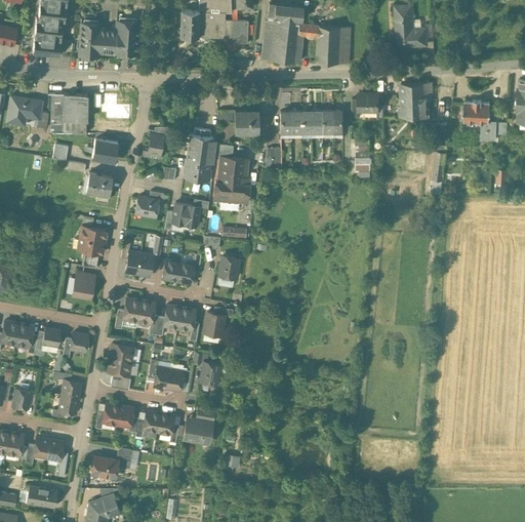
[(236,0),(237,9),(251,9),(250,0),(236,0)]
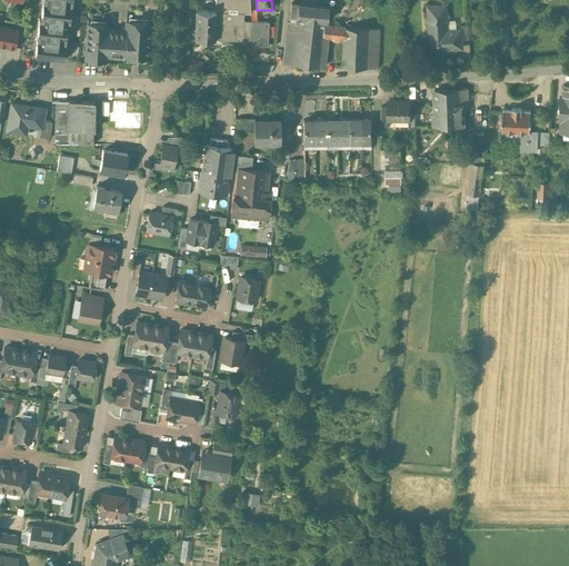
[(71,6),(43,2),(41,21),(41,22),(68,25),(69,25),(71,6)]
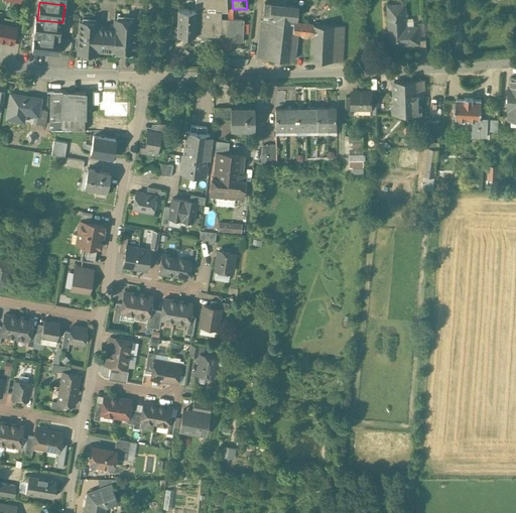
[(298,9),(265,5),(262,23),(269,24),(269,18),(294,21),(296,22),(298,9)]
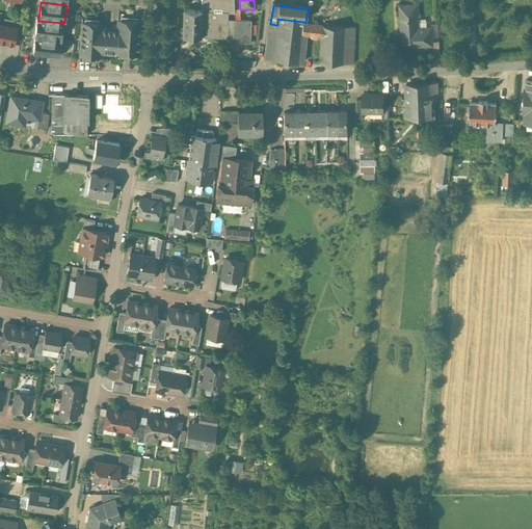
[(420,48),(419,34),(417,7),(400,8),(402,49),(420,48)]
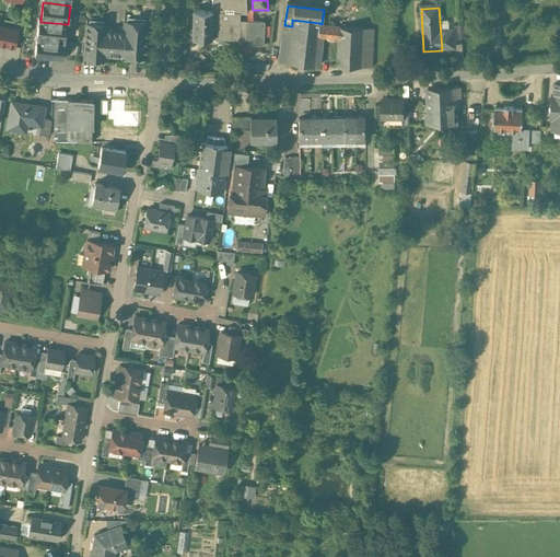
[(212,13),(193,12),(191,39),(211,41),(211,36),(212,13)]
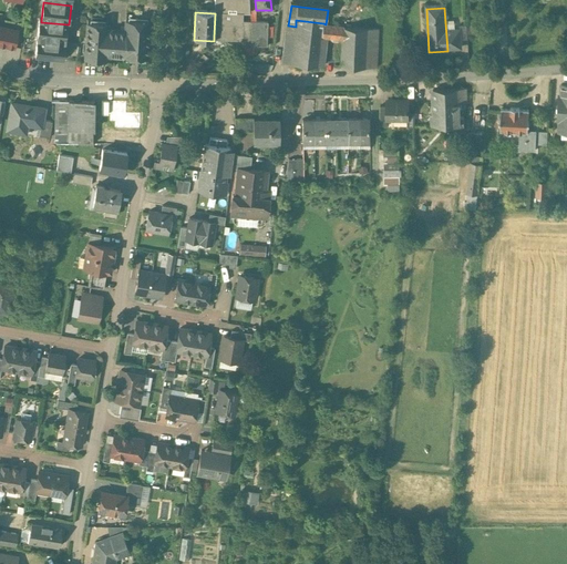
[(243,14),(215,13),(214,37),(219,37),(219,41),(220,41),(241,41),(241,42),(243,42),(243,27),(241,27),(241,23),(243,14)]
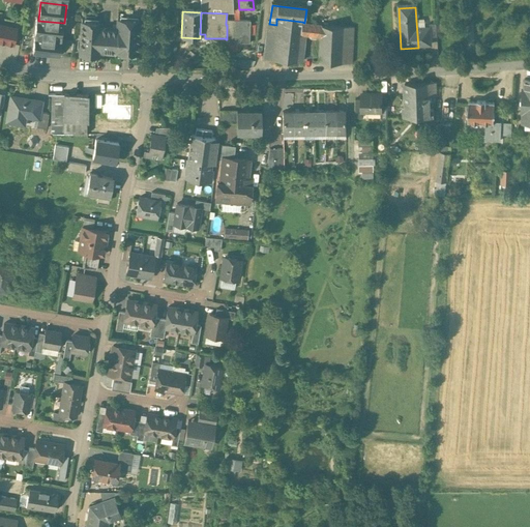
[(269,24),(268,24),(263,62),(302,63),(306,38),(320,39),(319,64),(353,66),(354,30),(321,28),(321,30),(302,27),(302,22),(276,19),(276,25),(269,24)]
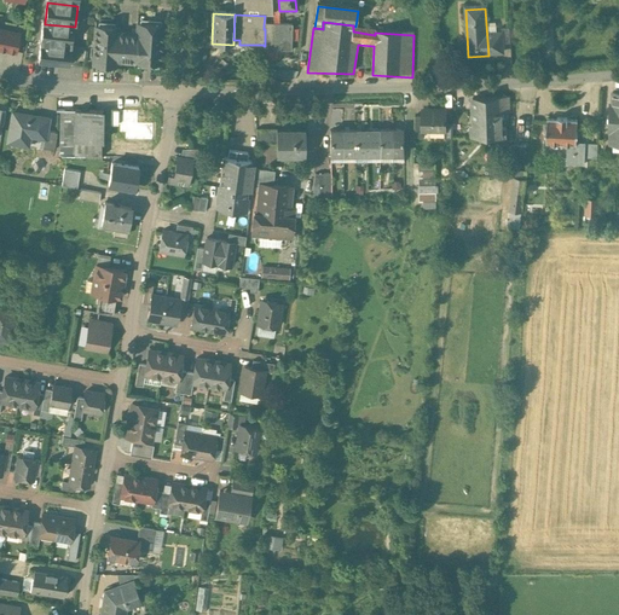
[(45,23),(42,23),(40,45),(71,47),(74,27),(45,24),(45,23)]
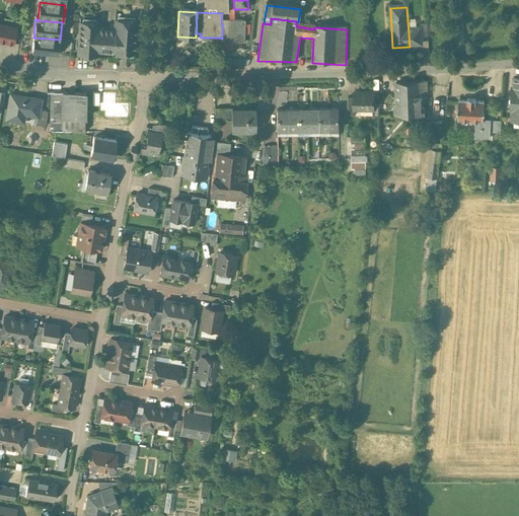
[(98,24),(79,23),(77,56),(95,57),(96,52),(113,53),(135,55),(136,23),(115,21),(115,30),(97,29),(98,24)]
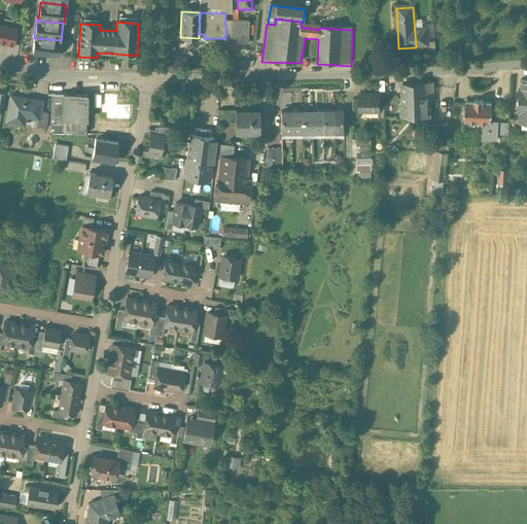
[(248,22),(224,22),(224,25),(225,25),(225,39),(224,39),(224,43),(247,44),(248,22)]
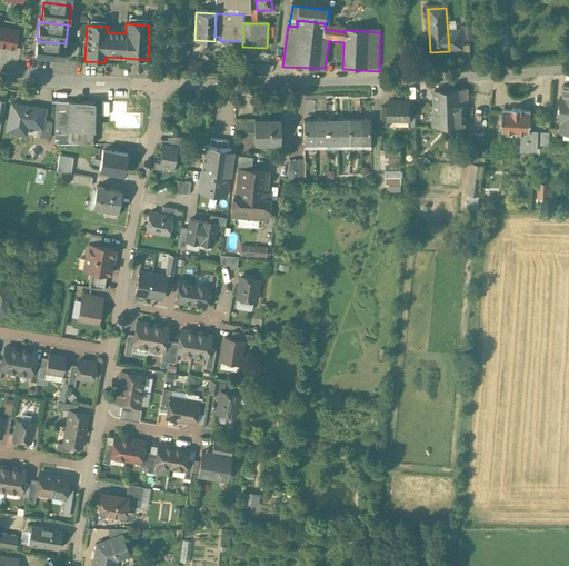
[(0,47),(13,50),(17,33),(0,30),(0,47)]
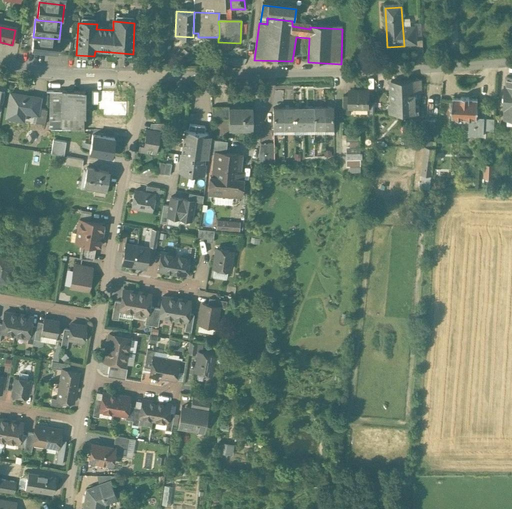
[(403,33),(404,46),(416,45),(416,38),(416,33),(414,33),(403,33)]
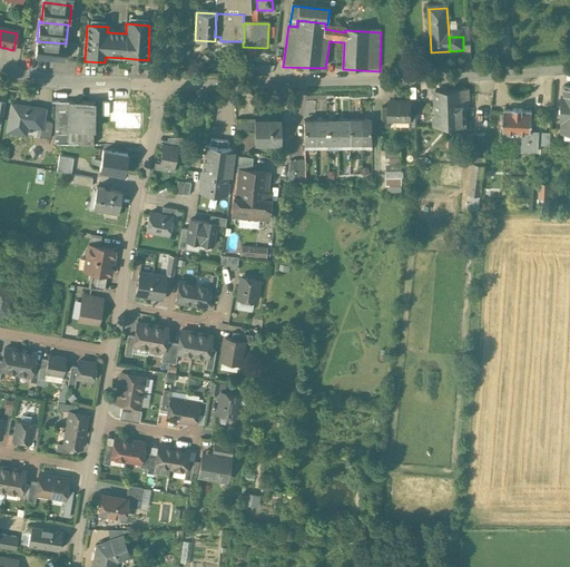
[(66,44),(37,41),(35,60),(64,64),(66,44)]
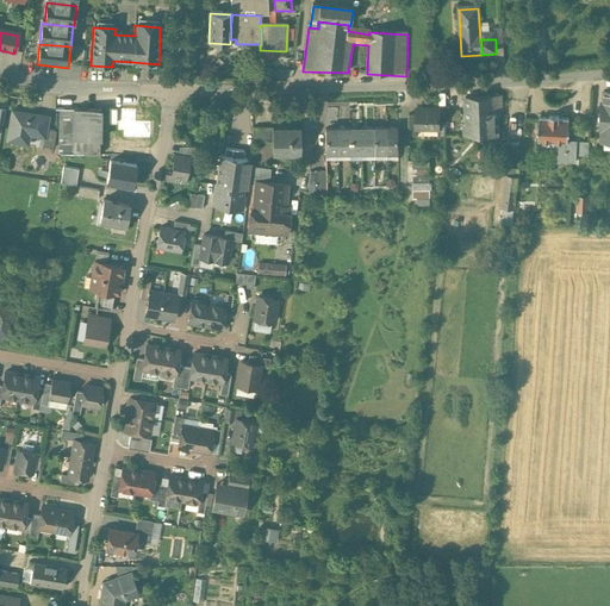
[(609,93),(604,94),(603,116),(599,114),(599,122),(603,122),(602,144),(609,144),(609,93)]
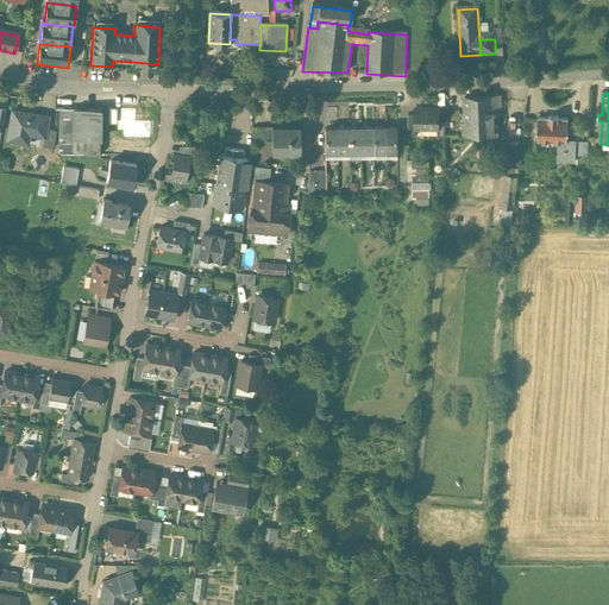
[(501,99),(465,100),(465,127),(463,127),(463,137),(497,138),(497,127),(494,127),(493,112),(501,112),(501,99)]
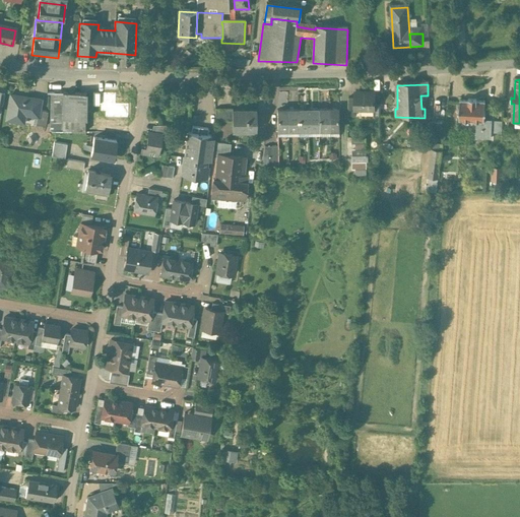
[(87,95),(62,94),(62,95),(63,95),(62,121),(84,122),(85,105),(85,95),(87,97),(87,95)]
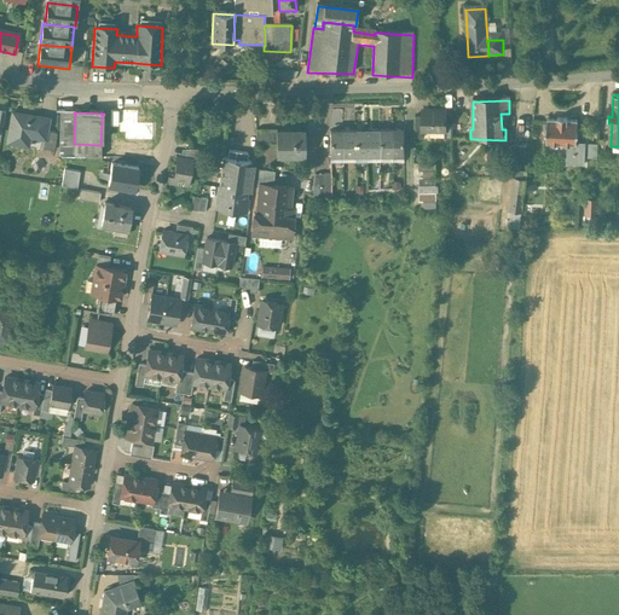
[(445,112),(422,112),(422,119),(422,133),(423,133),(445,133),(445,126),(445,112)]
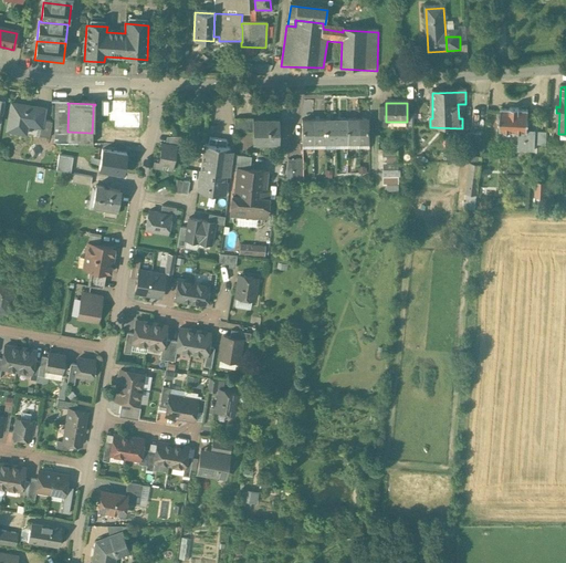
[(67,104),(54,104),(53,146),(92,147),(92,133),(67,132),(69,104),(67,104)]
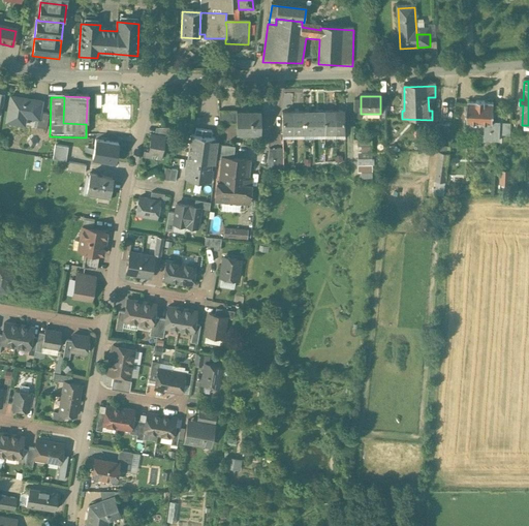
[(121,97),(89,97),(89,98),(87,97),(87,106),(102,106),(102,122),(130,123),(130,109),(121,109),(121,97)]
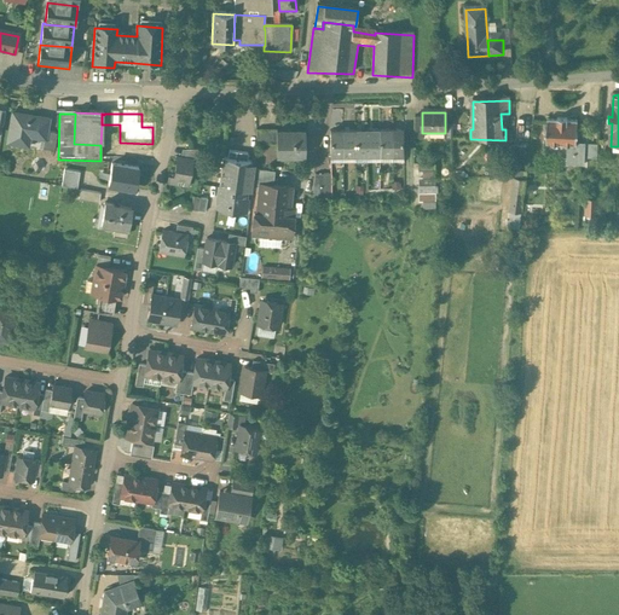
[(50,121),(13,115),(7,146),(23,149),(24,139),(44,143),(46,143),(47,134),(50,121)]
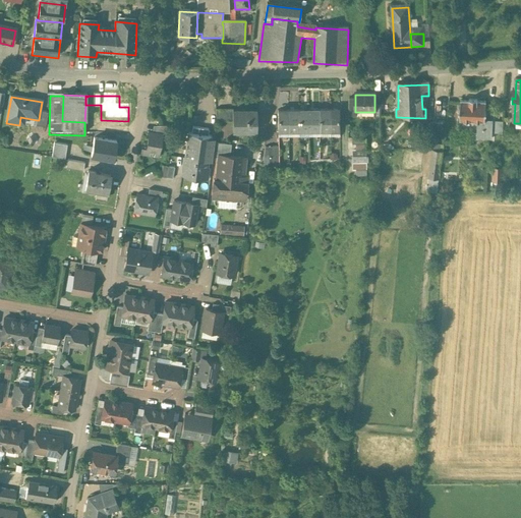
[(477,103),(477,102),(471,101),(469,101),(469,103),(461,103),(461,102),(460,112),(459,112),(459,113),(460,113),(460,123),(477,123),(484,124),(485,122),(485,114),(486,114),(486,113),(485,113),(485,104),(477,103)]
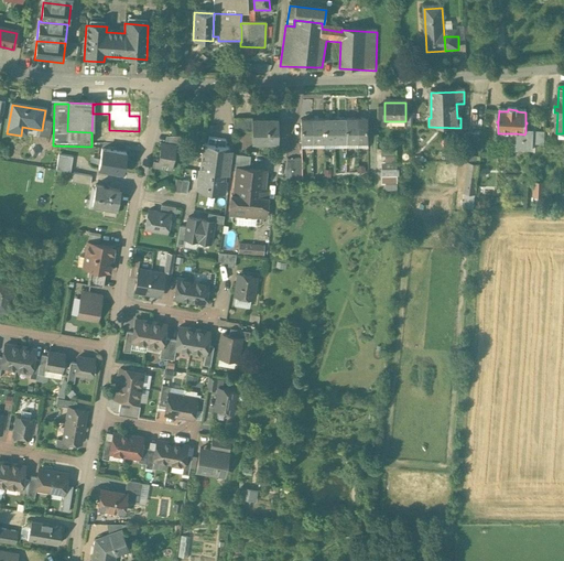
[(252,120),(234,120),(234,133),(251,133),(251,122),(252,122),(252,120)]
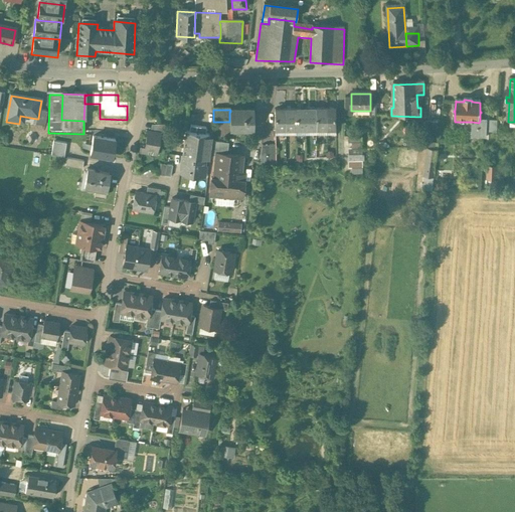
[(230,112),(229,112),(229,122),(230,132),(244,131),(244,129),(252,129),(252,131),(253,131),(252,111),(230,112)]
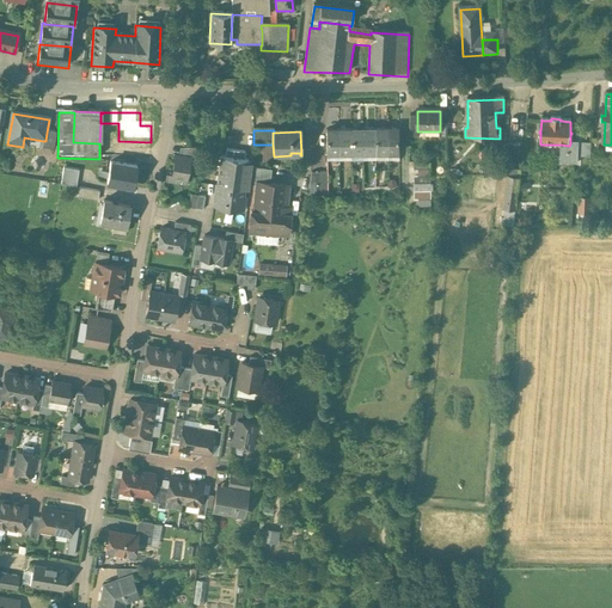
[(350,157),(350,131),(338,133),(338,157),(350,157)]
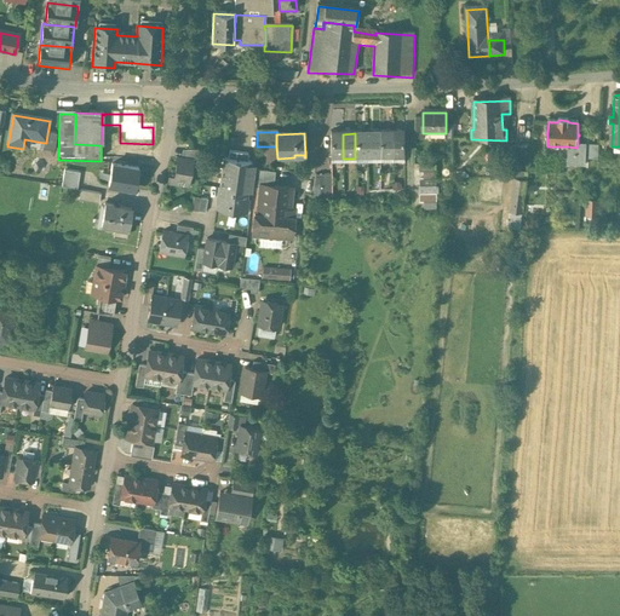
[(367,157),(367,133),(355,133),(355,159),(367,157)]
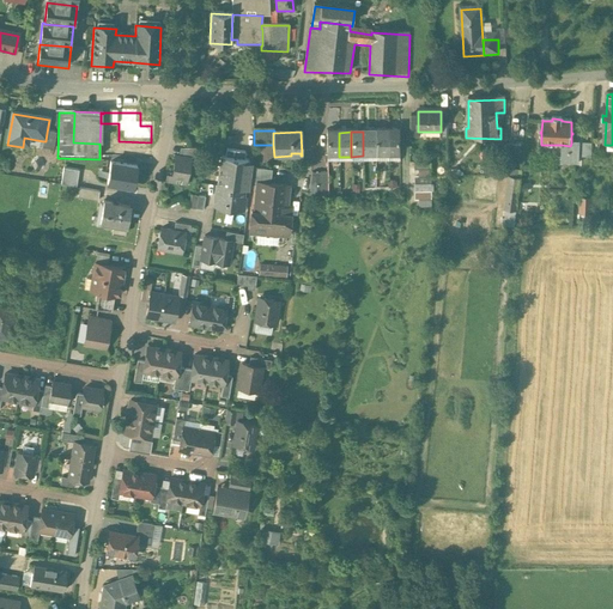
[(376,156),(376,132),(363,132),(363,156),(376,156)]
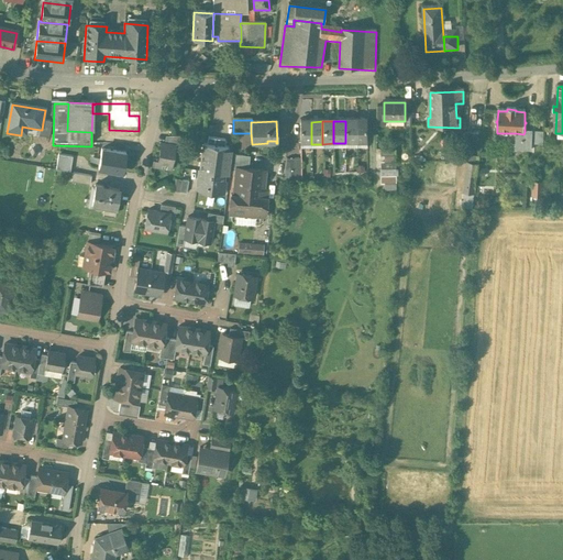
[(356,143),(356,121),(345,121),(345,143),(356,143)]
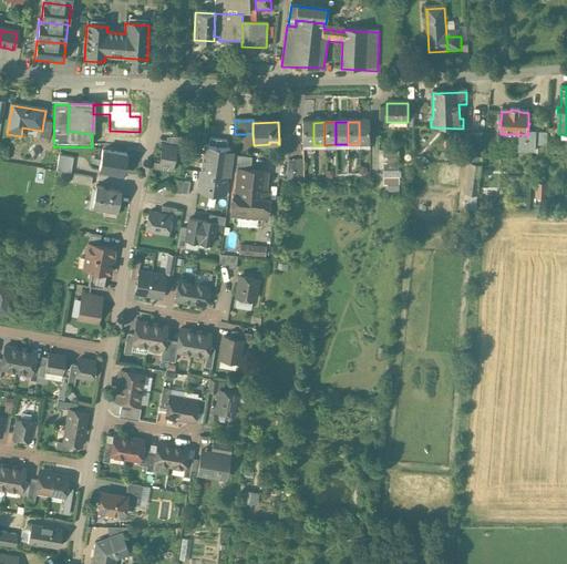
[(370,144),(370,122),(359,122),(359,144),(370,144)]
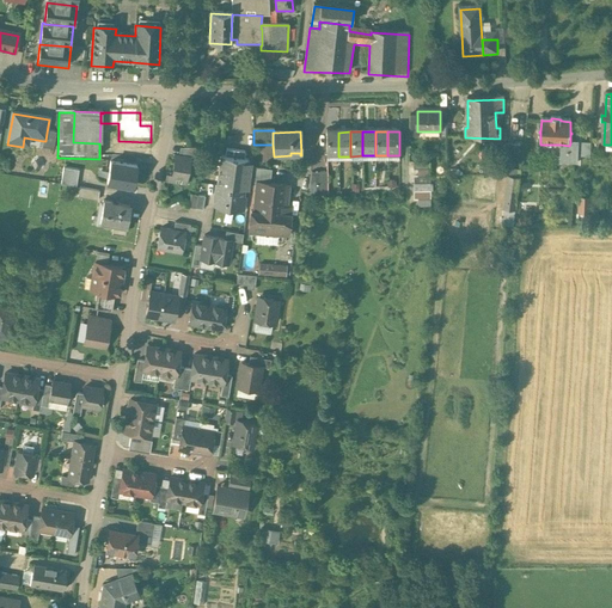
[(56,134),(47,133),(46,141),(43,141),(42,149),(53,152),(56,134)]
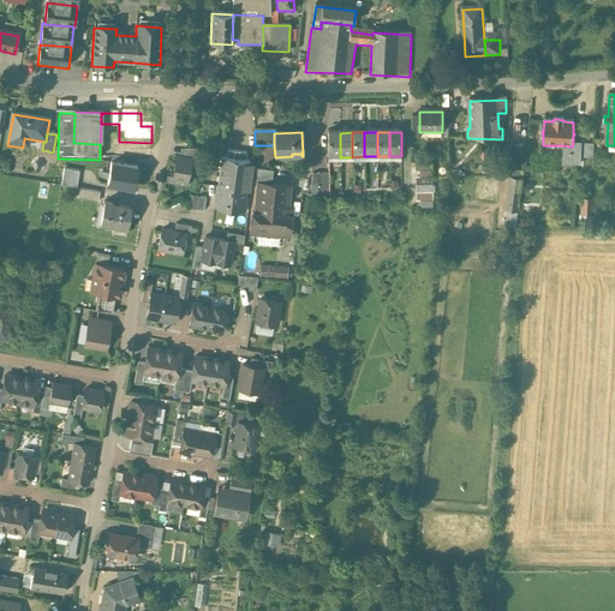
[(340,157),(340,133),(328,133),(328,157),(340,157)]
